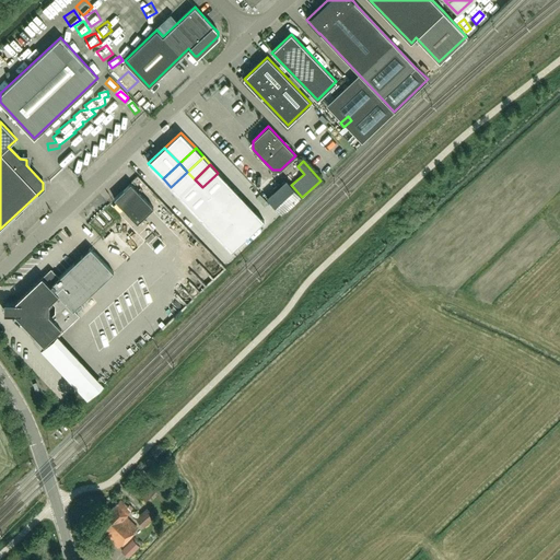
[(132,167),(126,174),(132,183),(140,176),(132,167)]
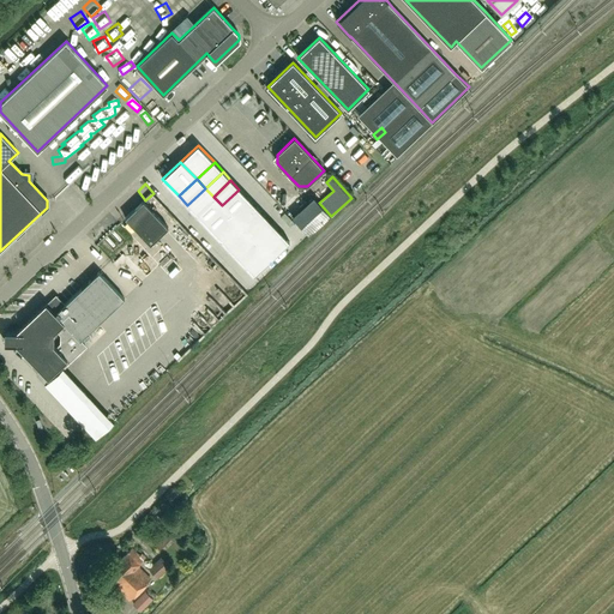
[(205,188),(187,205),(196,214),(214,197),(205,188)]
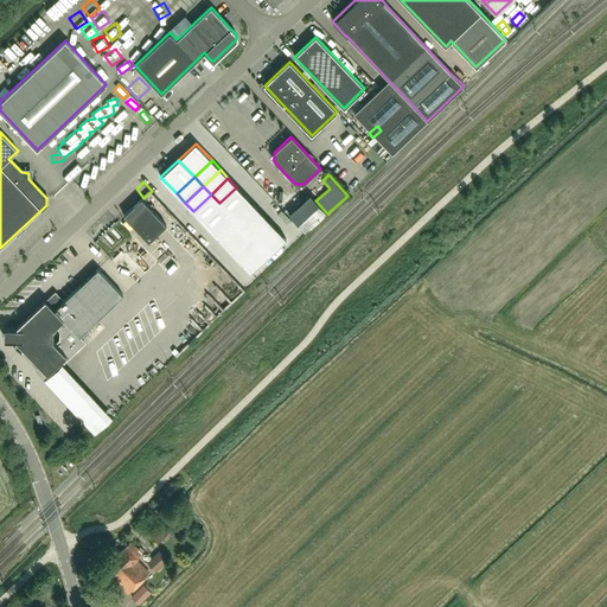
[(236,187),(219,203),(228,212),(244,196),(236,187)]
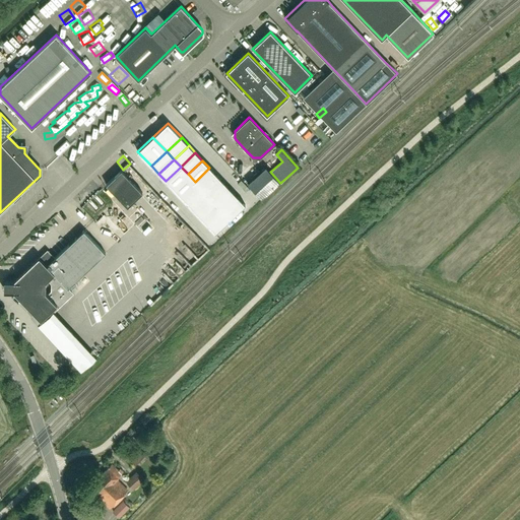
[(181,167),(166,181),(173,188),(188,174),(181,167)]
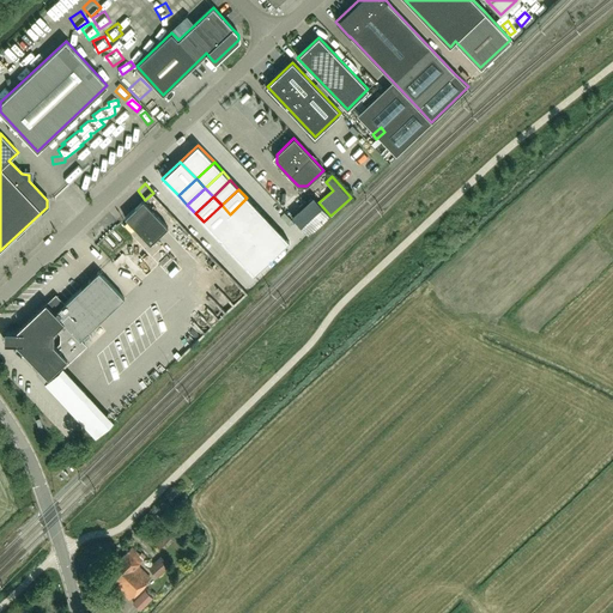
[(329,214),(314,196),(292,217),(308,234),(329,214)]
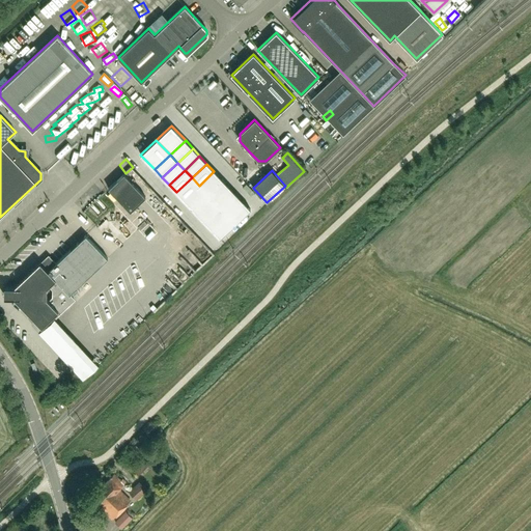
[(214,171),(199,186),(205,193),(221,178),(214,171)]
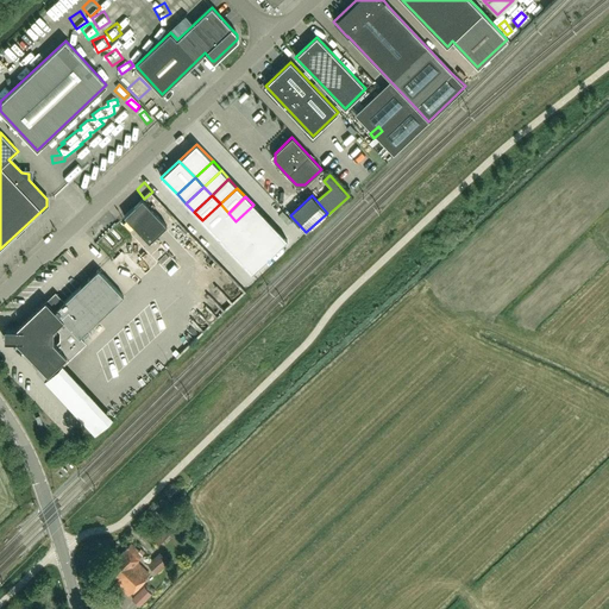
[(142,199),(124,217),(149,243),(167,226),(142,199)]
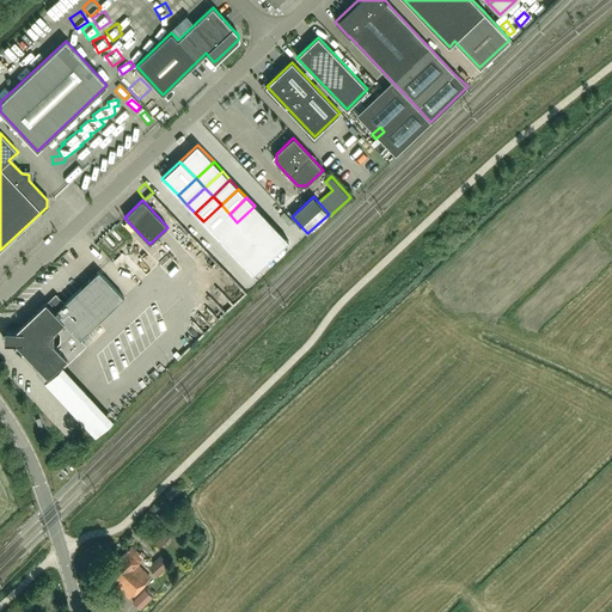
[(221,204),(203,221),(212,231),(230,214),(221,204)]
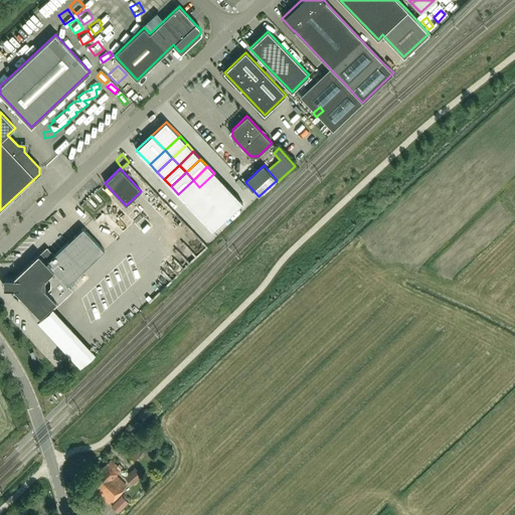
[(214,173),(199,187),(206,194),(221,180),(214,173)]
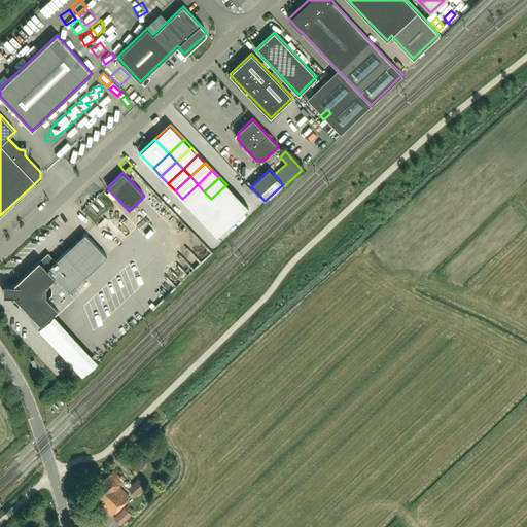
[(198,184),(182,199),(189,206),(204,191),(198,184)]
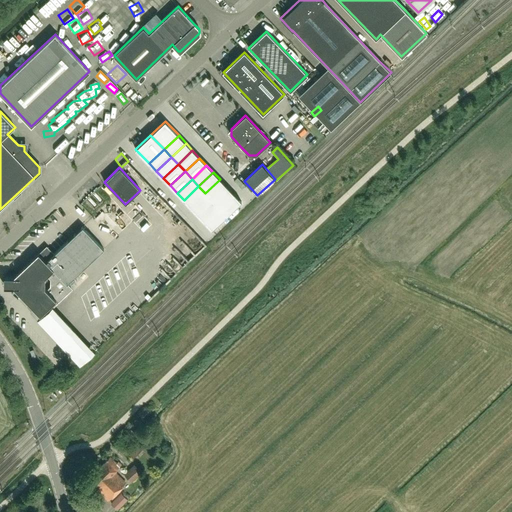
[(220,179),(205,193),(212,201),(227,187),(220,179)]
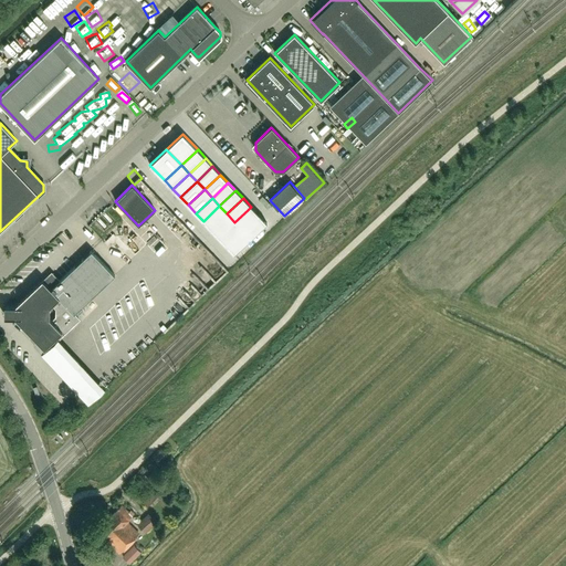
[(219,206),(203,221),(211,229),(227,213),(219,206)]
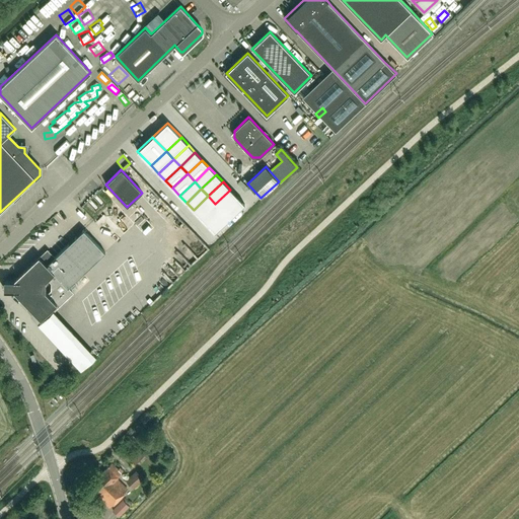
[(230,190),(215,204),(222,211),(237,197),(230,190)]
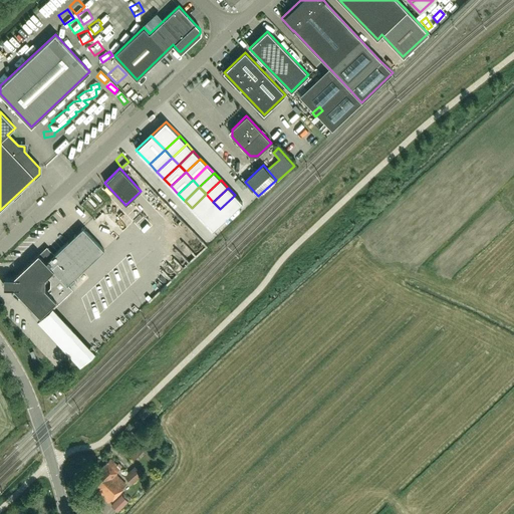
[(206,194),(192,208),(199,216),(213,202),(206,194)]
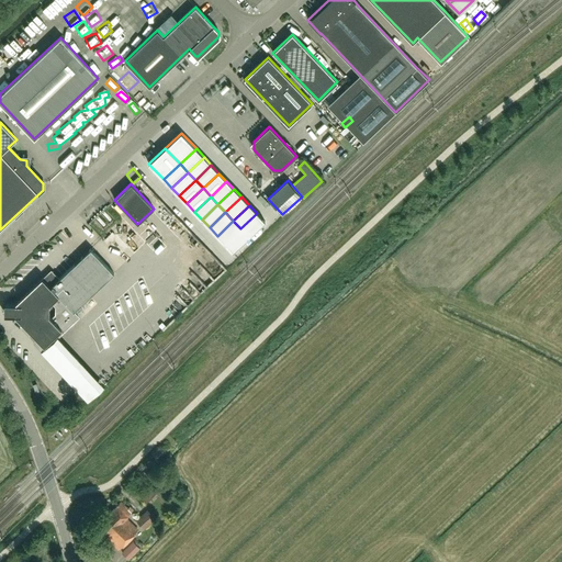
[(257,213),(240,228),(248,236),(265,221),(257,213)]
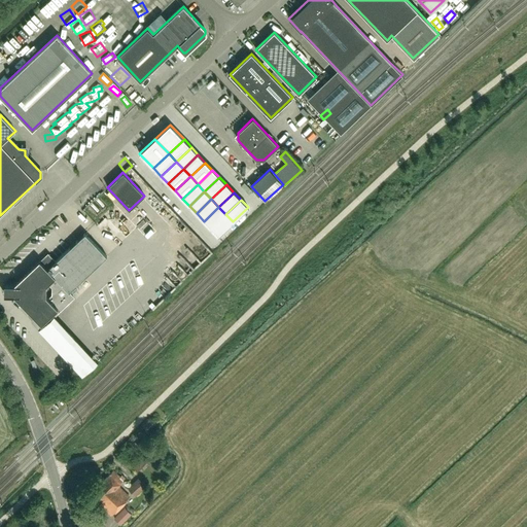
[(218,207),(204,221),(211,229),(225,214),(218,207)]
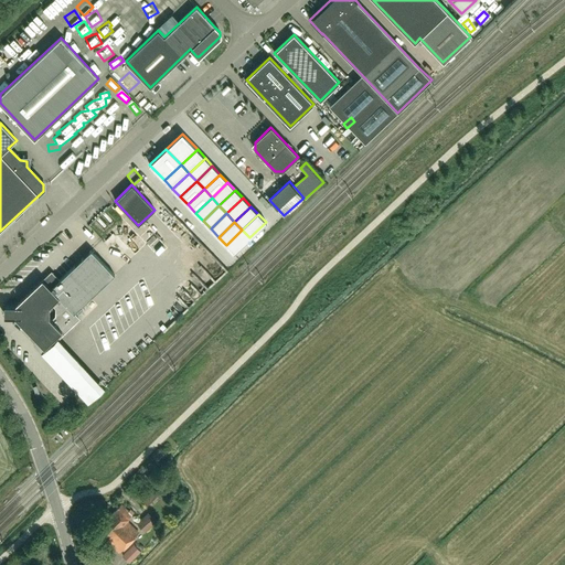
[(242,230),(226,245),(234,253),(249,237),(242,230)]
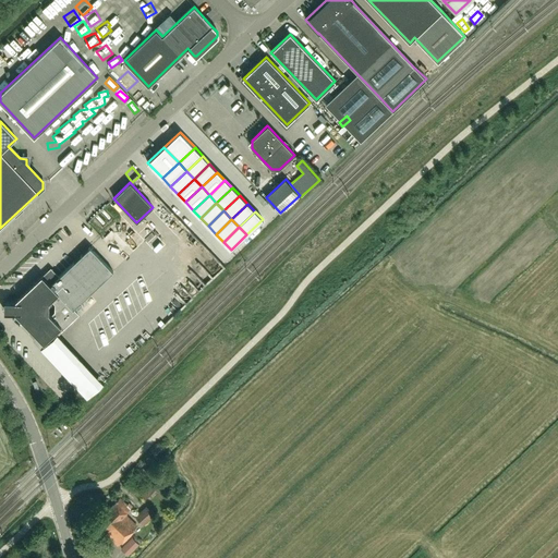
[(169,252),(176,249),(171,242),(165,246),(169,252)]
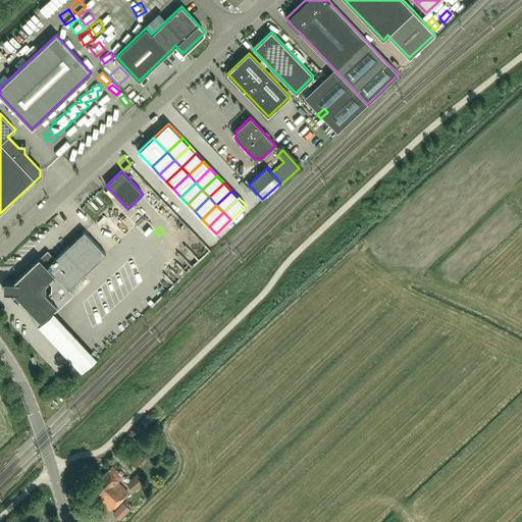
[(14,283),(6,282),(6,291),(12,292),(35,314),(31,318),(39,326),(54,312),(72,294),(68,289),(105,254),(84,231),(54,259),(47,252),(14,283)]
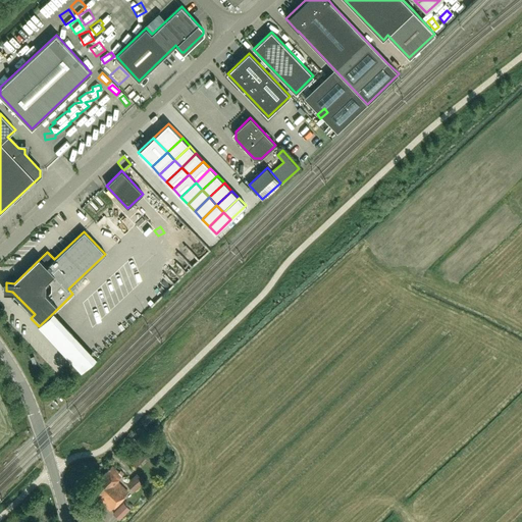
[(137,284),(141,280),(129,270),(125,274),(137,284)]
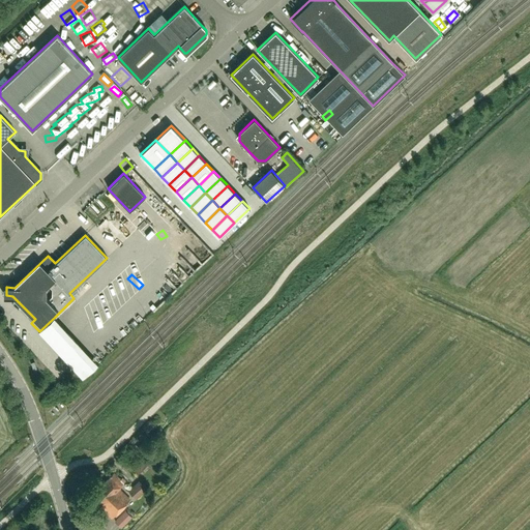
[(170,287),(175,282),(167,274),(163,280),(170,287)]
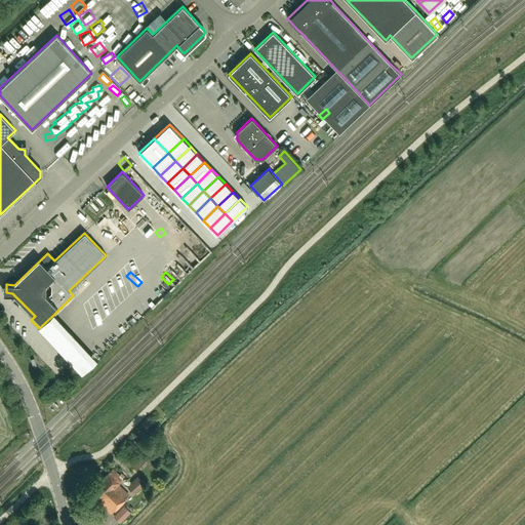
[(138,453),(129,462),(136,470),(146,460),(138,453)]
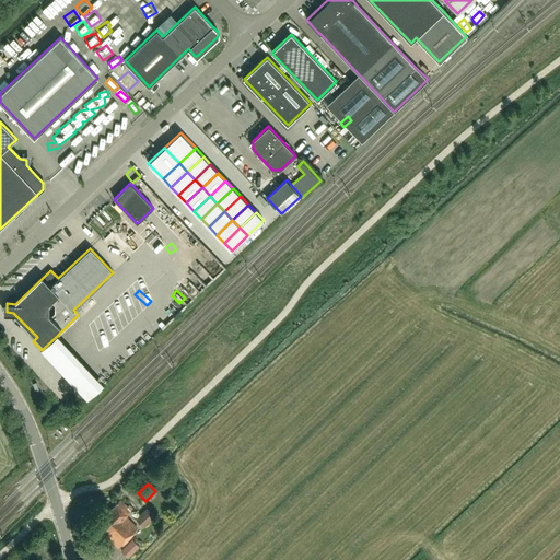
[(130,504),(127,508),(120,500),(93,529),(104,539),(106,536),(118,548),(137,528),(125,516),(131,511),(130,510),(132,508),(130,504)]
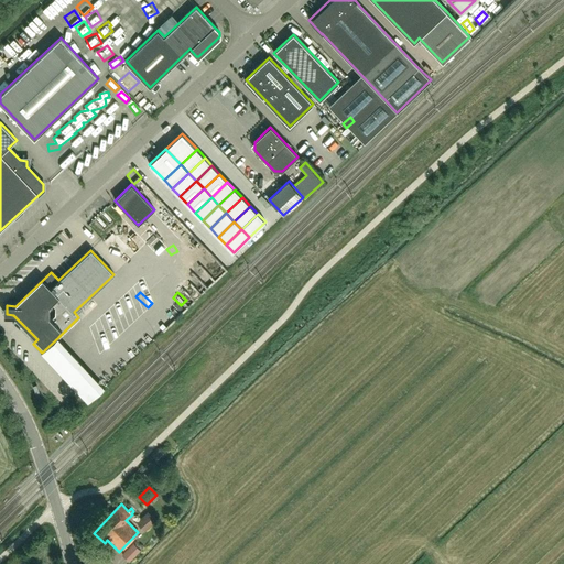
[(137,522),(144,531),(154,521),(147,512),(137,522)]
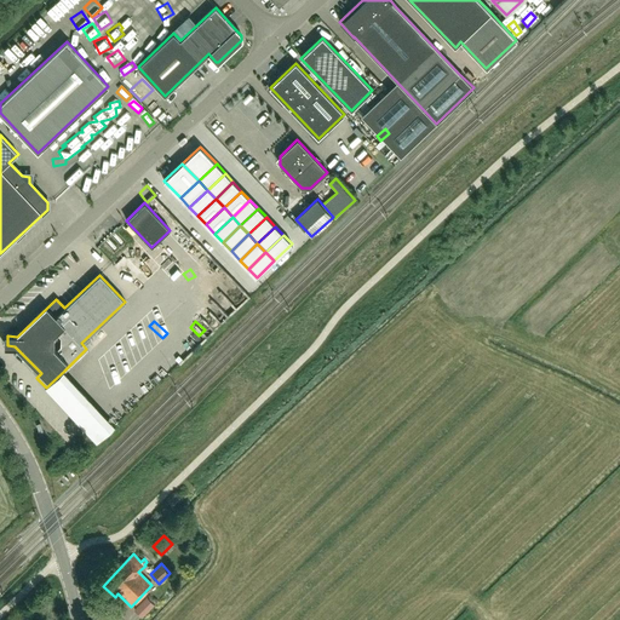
[(145,597),(135,608),(142,616),(154,604),(145,597)]
